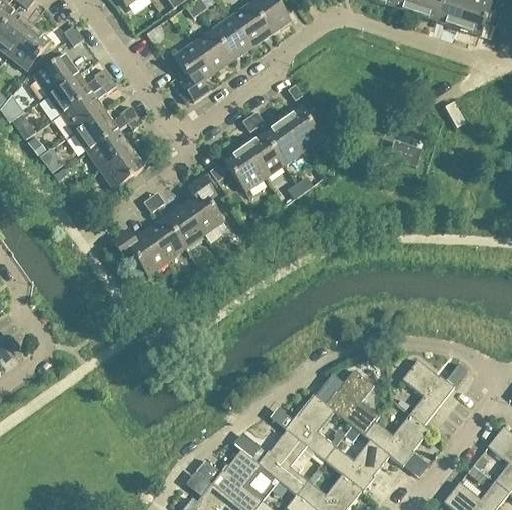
[(0,29),(14,12),(0,0),(0,29)]
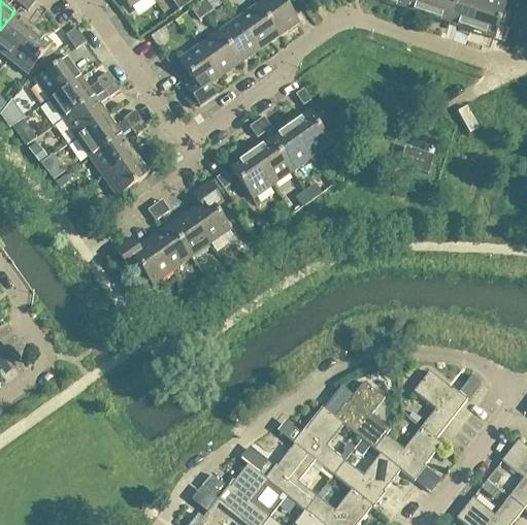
[(28,8),(35,0),(24,0),(22,3),(28,8)]
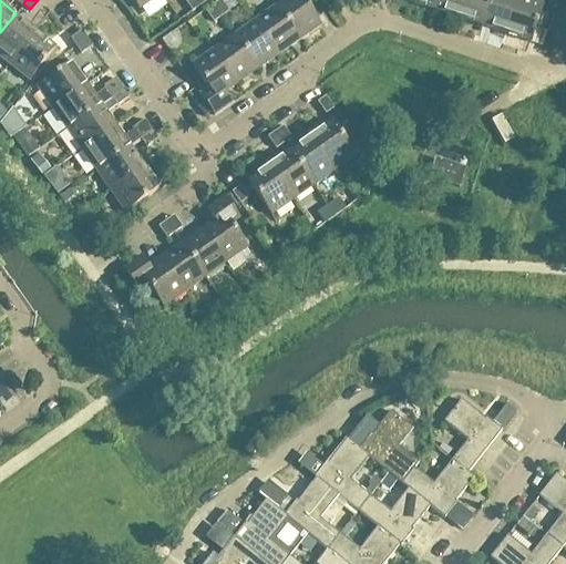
[(201,3),(198,0),(187,0),(193,9),(201,3)]
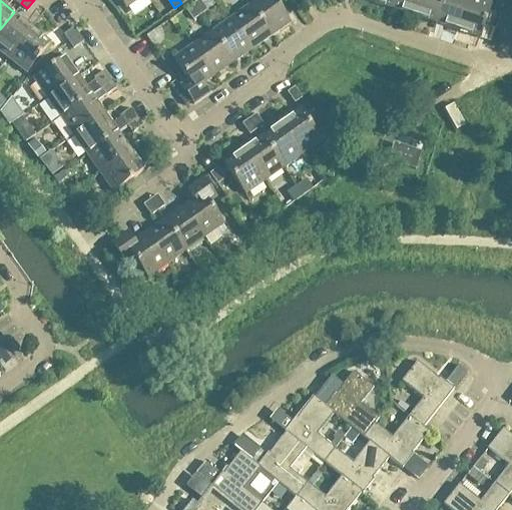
[(207,8),(201,0),(195,0),(193,2),(200,12),(207,8)]
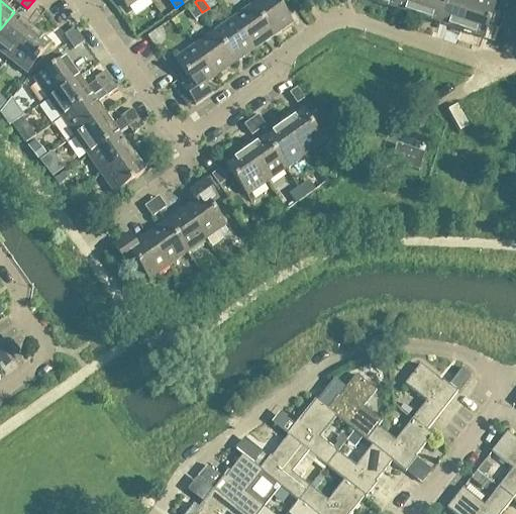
[(293,20),(278,0),(255,0),(251,3),(273,33),(293,20)]
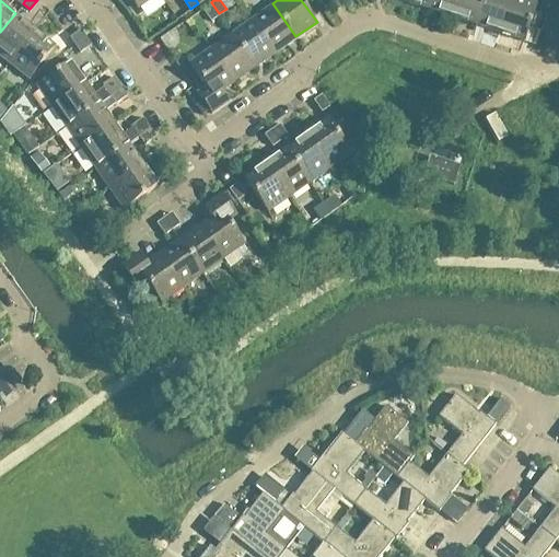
[(453,15),(457,0),(431,0),(429,8),(453,15)]
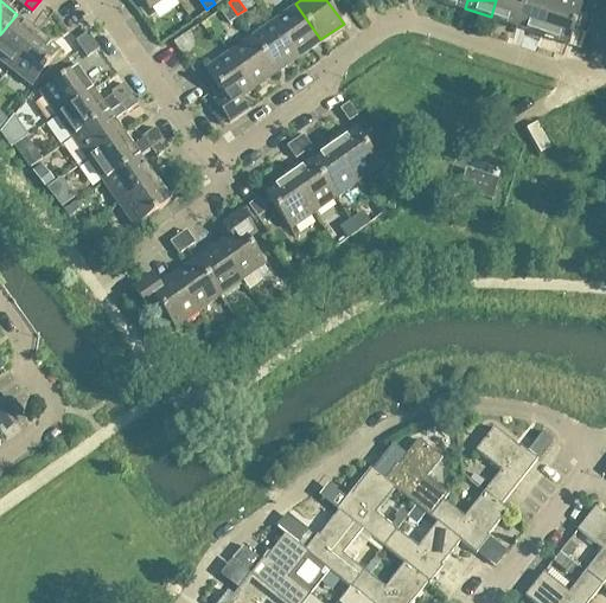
[(517,25),(524,0),(496,0),(491,17),(517,25)]
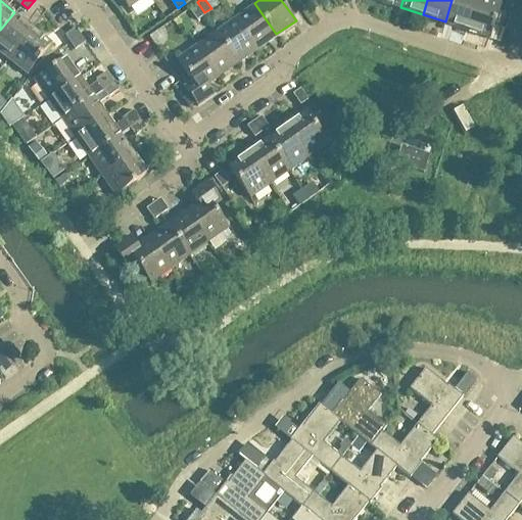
[(467,29),(476,0),(452,0),(445,21),(467,29)]
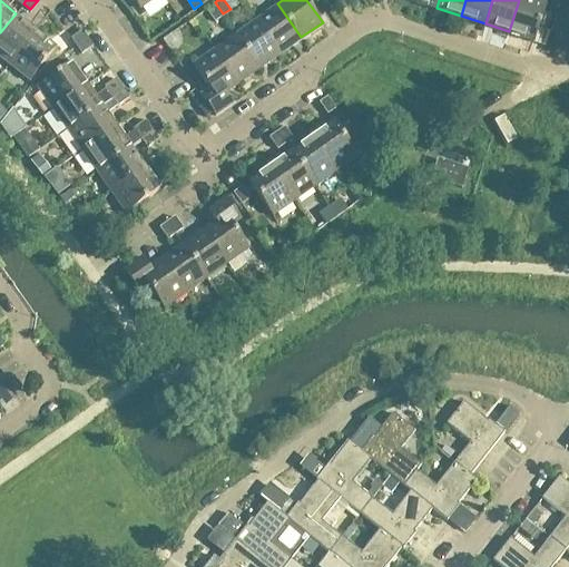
[(535,40),(547,0),(519,0),(509,31),(535,40)]
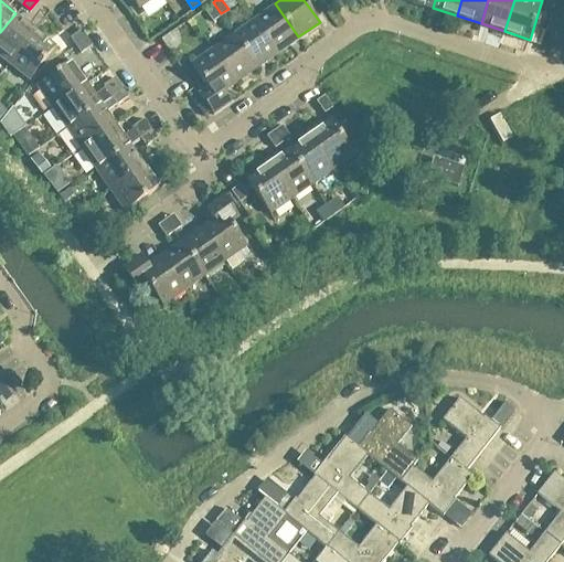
[(221,13),(213,2),(205,8),(213,19),(221,13)]
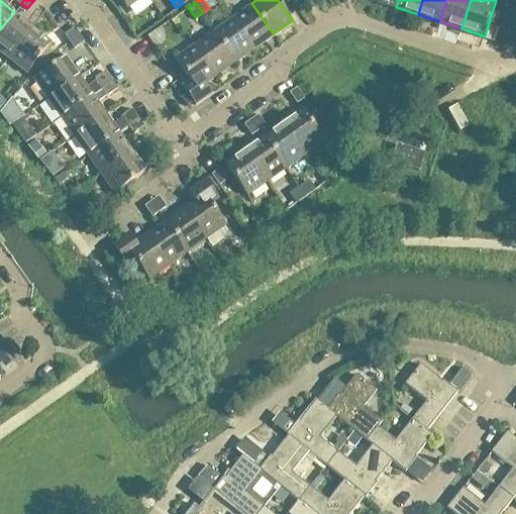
[(273,33),(251,3),(232,16),(254,47),(273,33)]
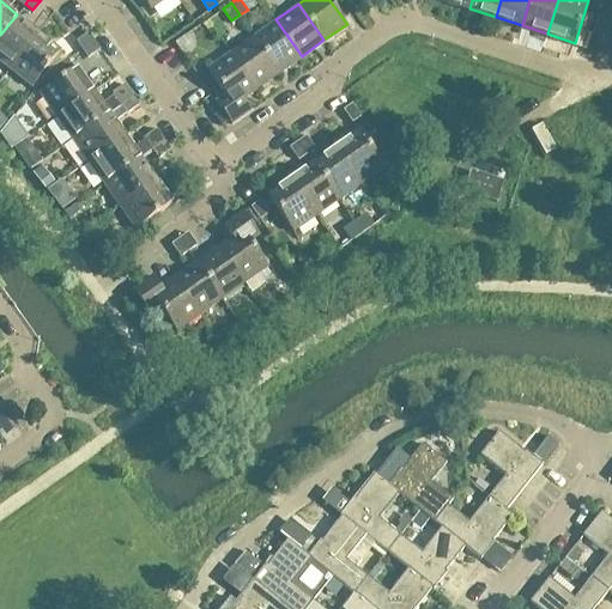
[(0,58),(10,66),(38,31),(17,14),(0,35),(0,58)]
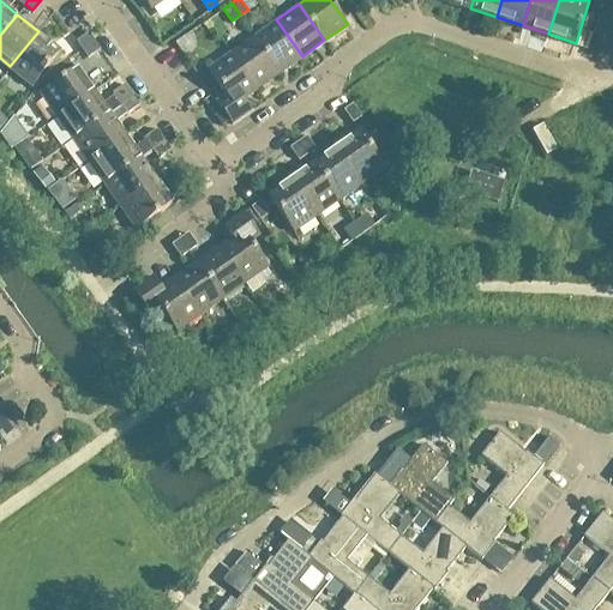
[(302,56),(276,19),(254,35),(280,72),(302,56)]
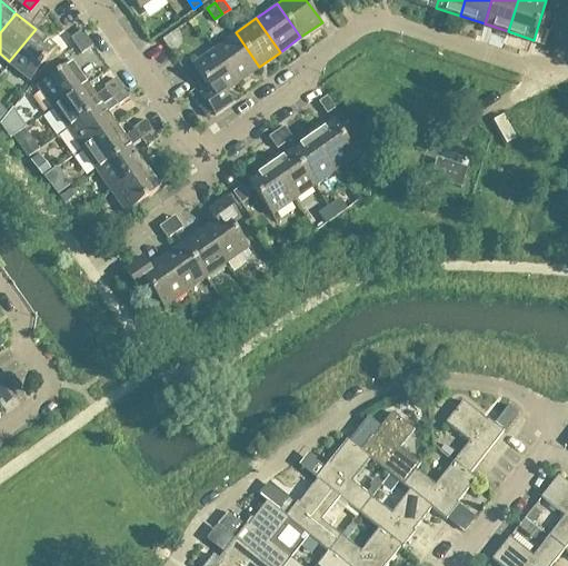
[(159,39),(166,53),(192,40),(186,26),(159,39)]
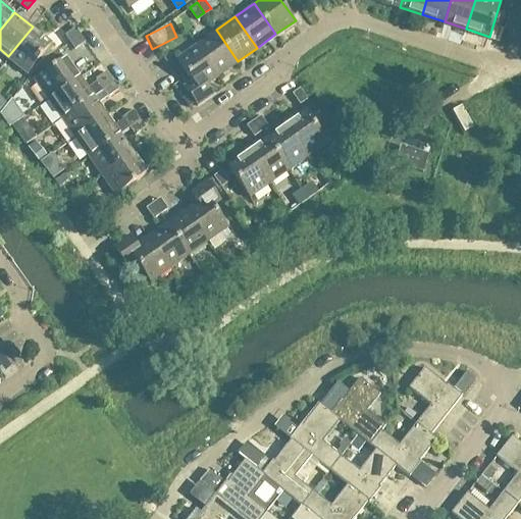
[(70,40),(81,33),(75,26),(65,33),(70,40)]
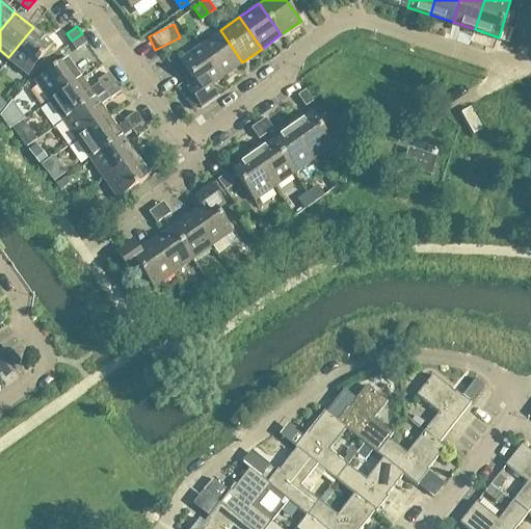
[(28,73),(52,43),(33,27),(8,57),(28,73)]
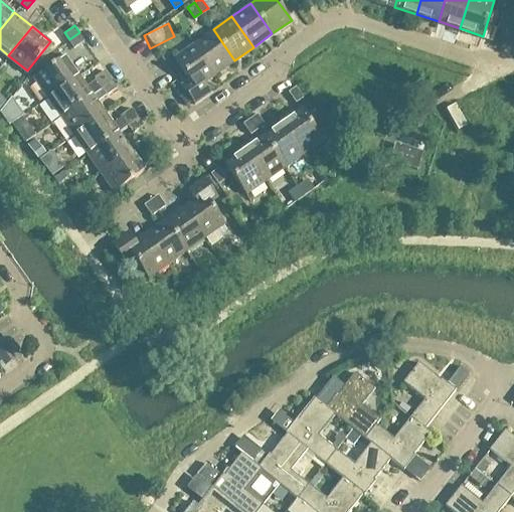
[(234,60),(213,29),(194,42),(216,73),(234,60)]
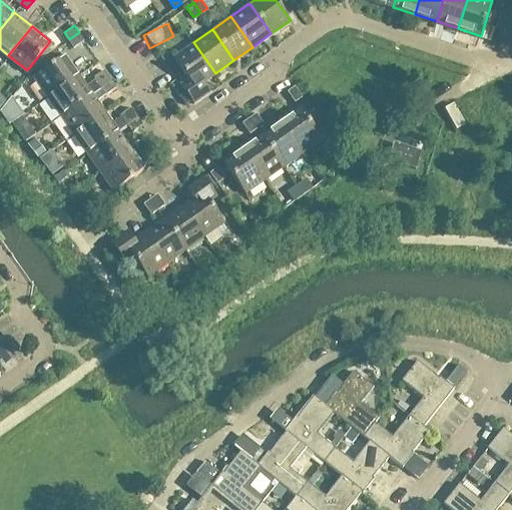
[(73,46),(84,39),(79,32),(69,39),(73,46)]
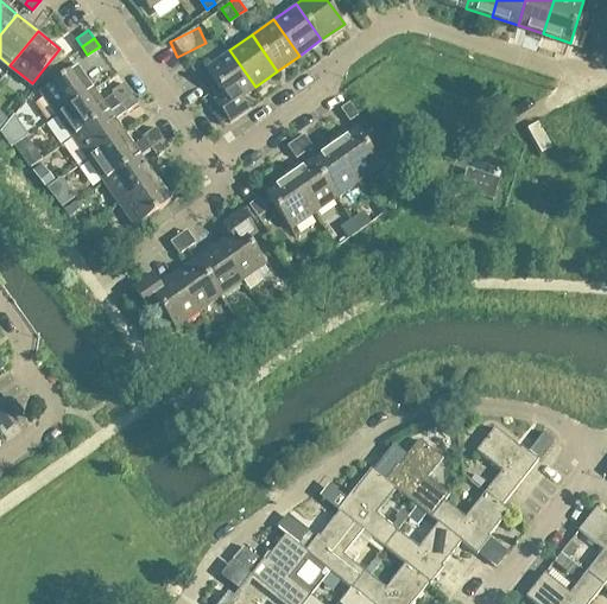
[(255,87),(229,50),(207,67),(225,91),(215,99),(220,106),(228,116),(231,120),(250,107),(242,96),(255,87)]
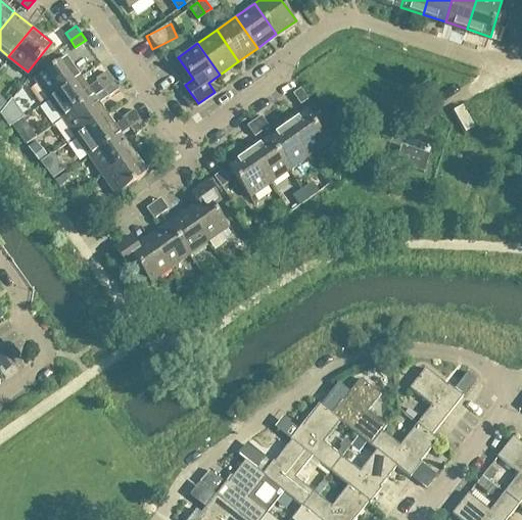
[(49,97),(80,76),(66,56),(35,78),(49,97)]
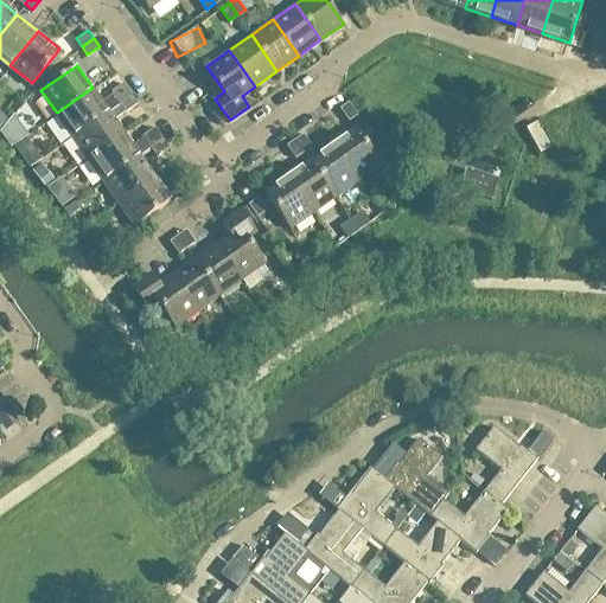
[(133,92),(127,85),(114,94),(120,102),(133,92)]
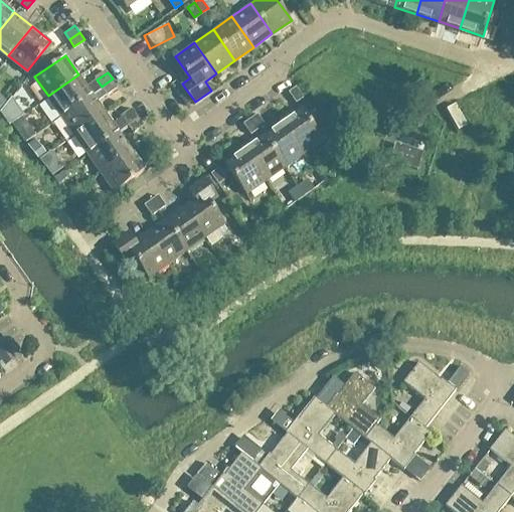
[(87,84),(78,74),(48,96),(61,115),(92,93),(102,87),(97,79),(96,77),(87,84)]
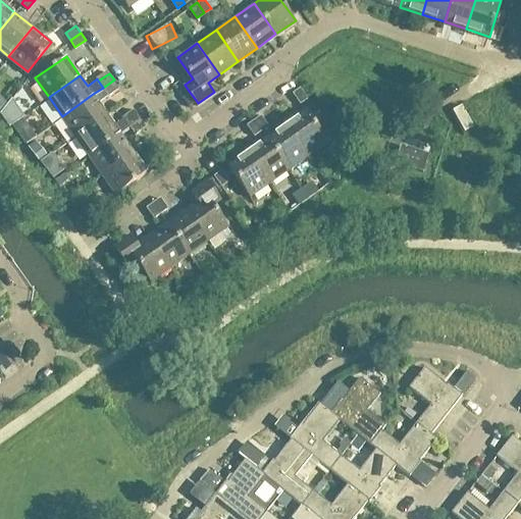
[(103,88),(108,95),(119,87),(114,80),(103,88)]
